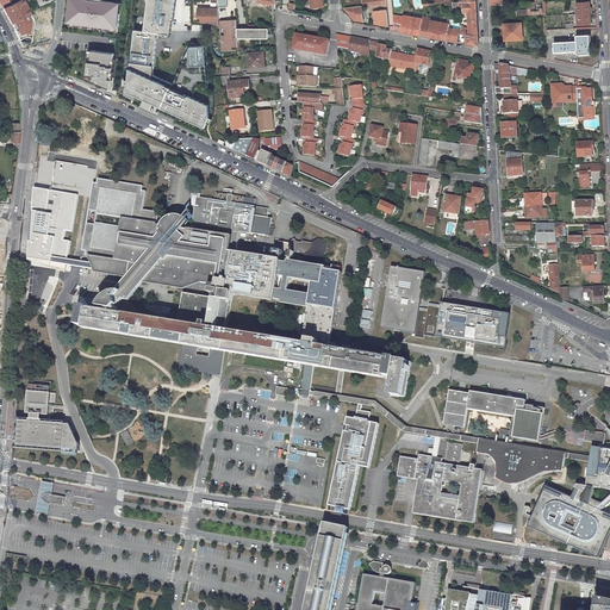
[(19,0),(17,1),(2,8),(11,24),(29,14),(22,0),(19,0)]
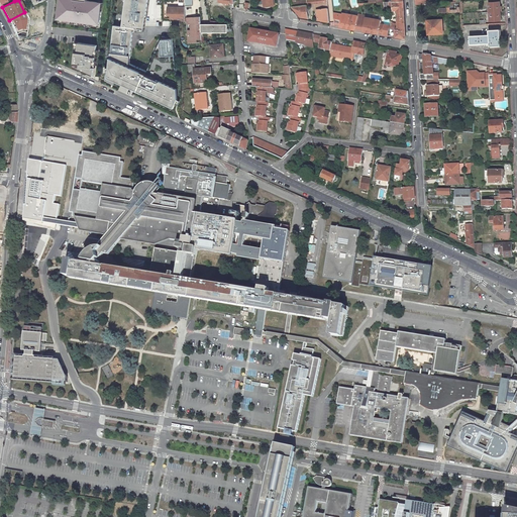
[(59,0),(57,19),(101,24),(103,2),(88,0),(87,0),(59,0)]
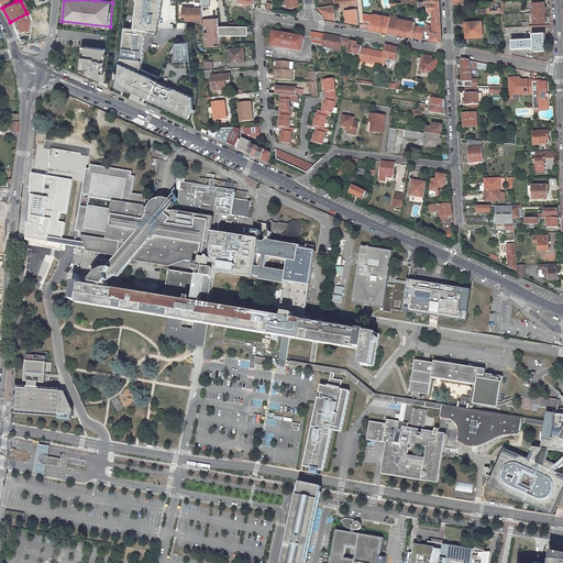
[(145,31),(157,32),(162,0),(136,0),(133,29),(145,31)]
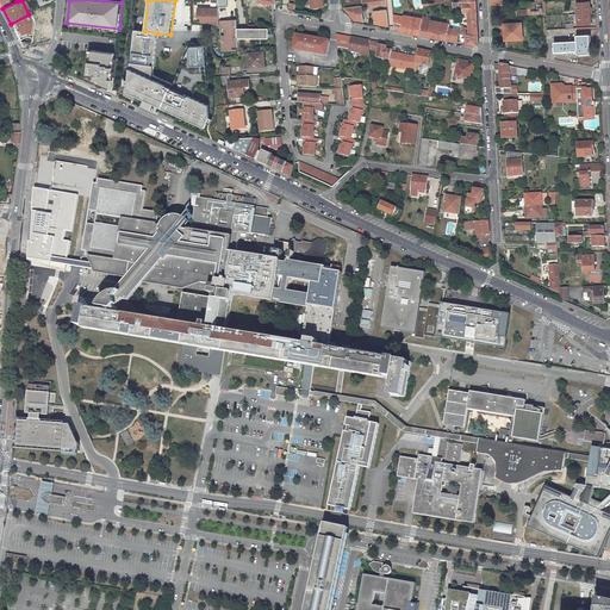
[(238,38),(238,27),(237,19),(229,20),(228,6),(230,6),(229,0),(219,0),(224,53),(240,51),(240,50),(238,38)]
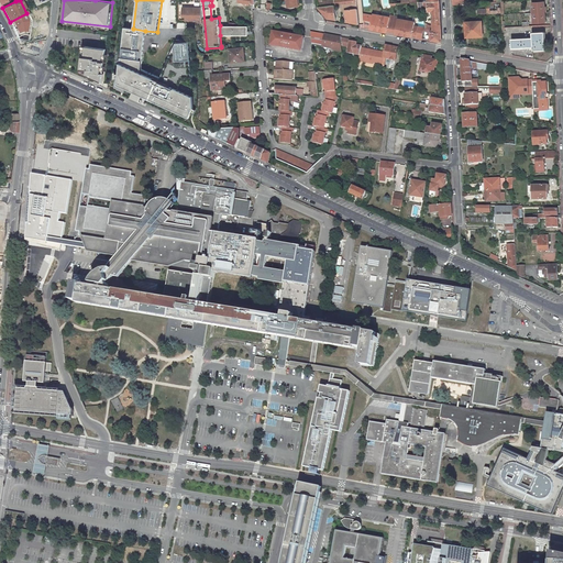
[(255,8),(254,0),(238,0),(239,2),(251,3),(251,9),(255,9),(255,8)]
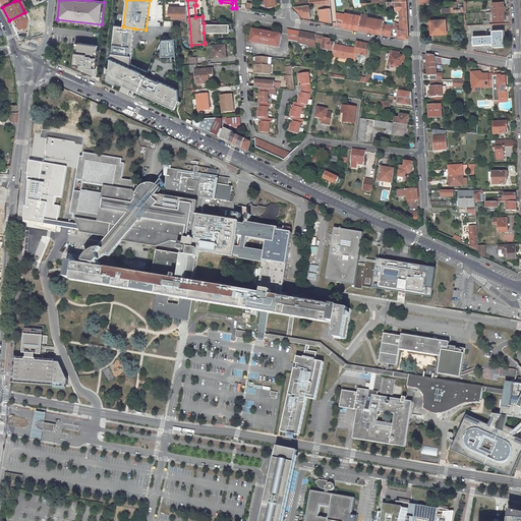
[(408,39),(405,0),(399,0),(395,0),(391,0),(392,8),(400,7),(401,29),(400,29),(398,29),(398,37),(408,39)]
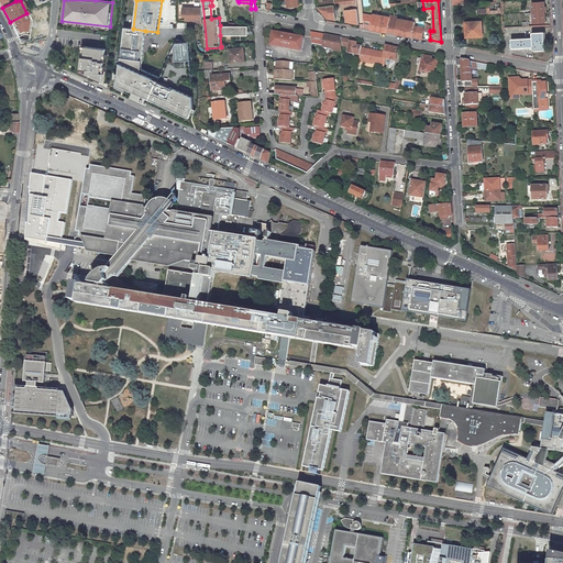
[(488,0),(489,1),(477,2),(477,13),(500,12),(501,11),(500,1),(500,0),(488,0)]
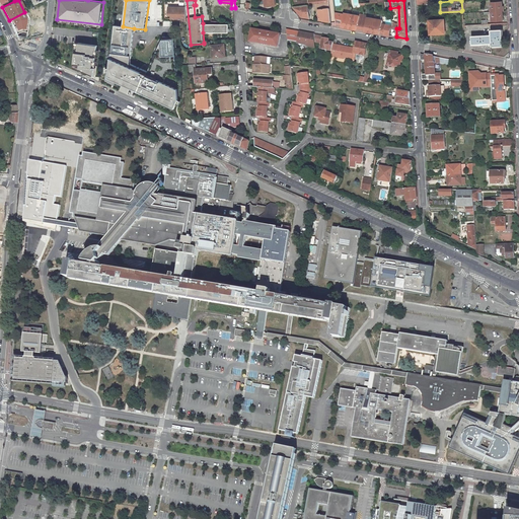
[(502,2),(491,3),(492,11),(503,10),(502,2)]
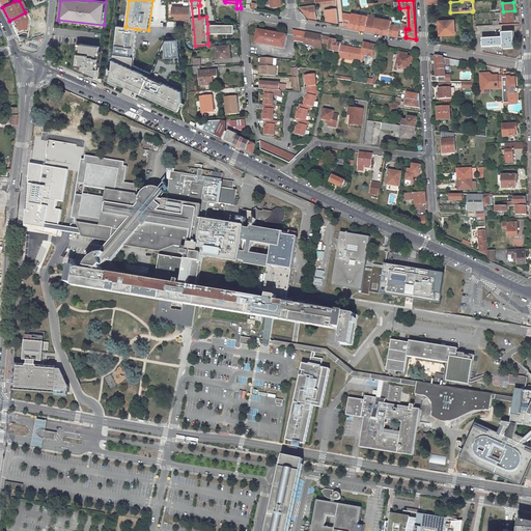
[(315,5),(301,6),(302,8),(309,18),(317,19),(315,5)]
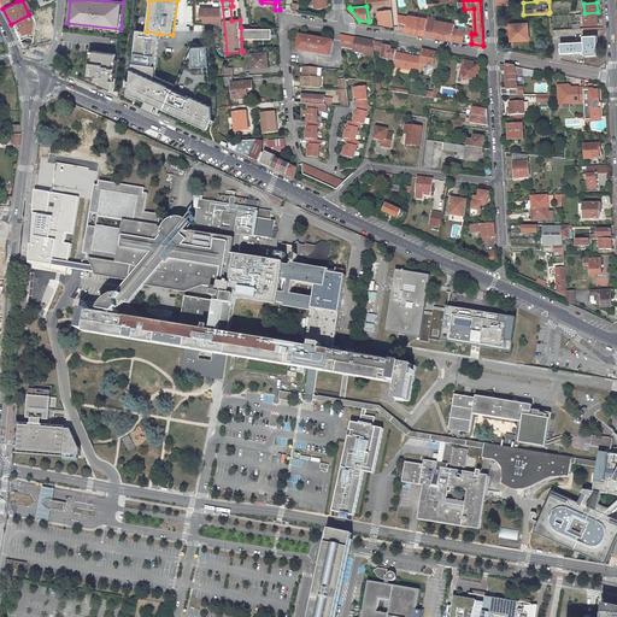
[(222,21),(221,10),(216,10),(201,9),(200,18),(205,18),(205,23),(217,25),(222,25),(222,21)]
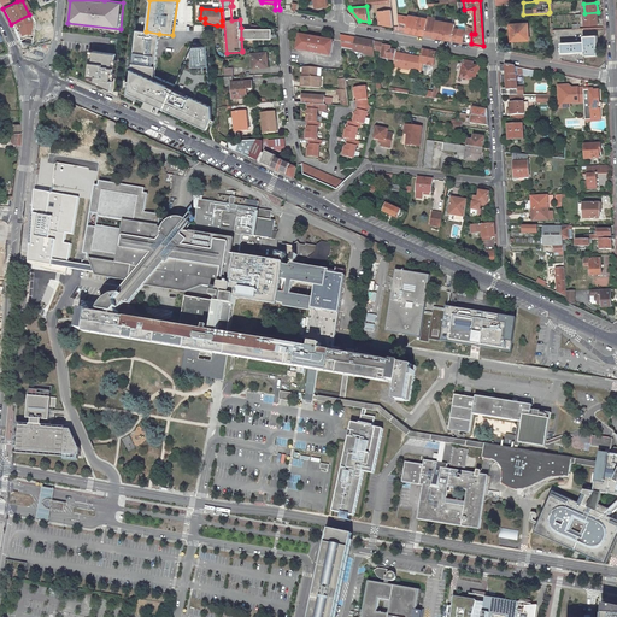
[(392,10),(380,11),(381,23),(393,25),(393,21),(392,10)]
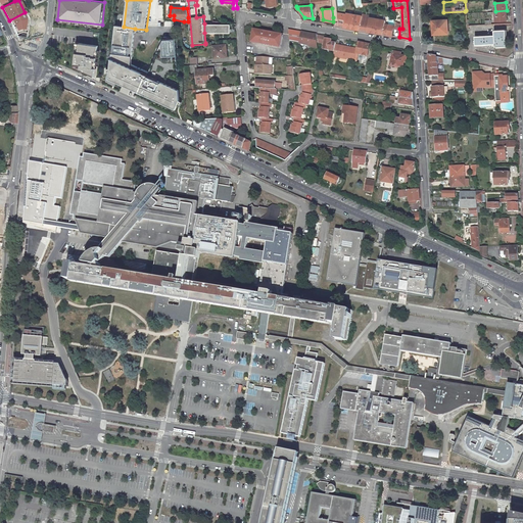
[(507,10),(495,11),(495,20),(507,19),(507,10)]
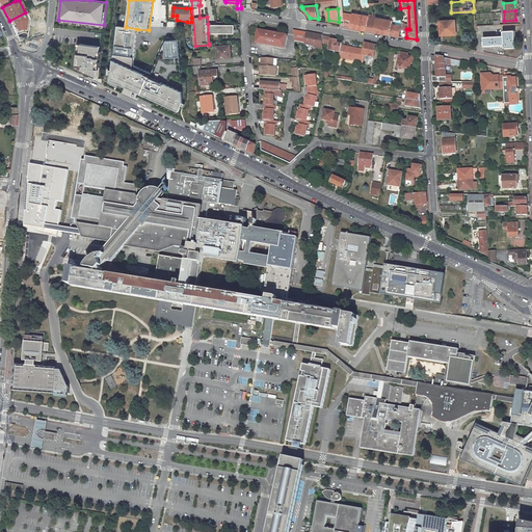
[(25,12),(9,21),(17,36),(27,37),(28,18),(27,11),(25,12)]
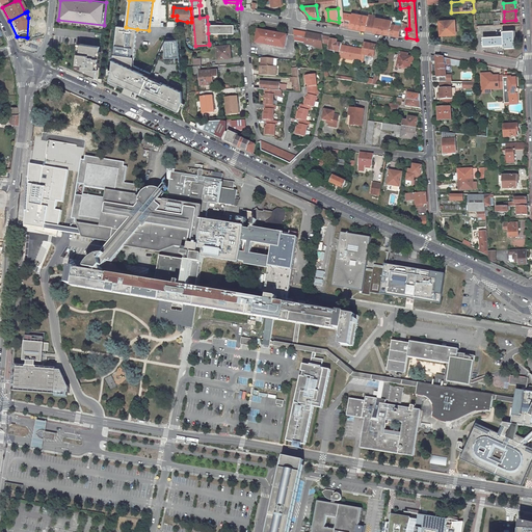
[(351,14),(343,12),(344,22),(349,23),(349,25),(349,26),(357,28),(360,14),(351,12),(351,14)]
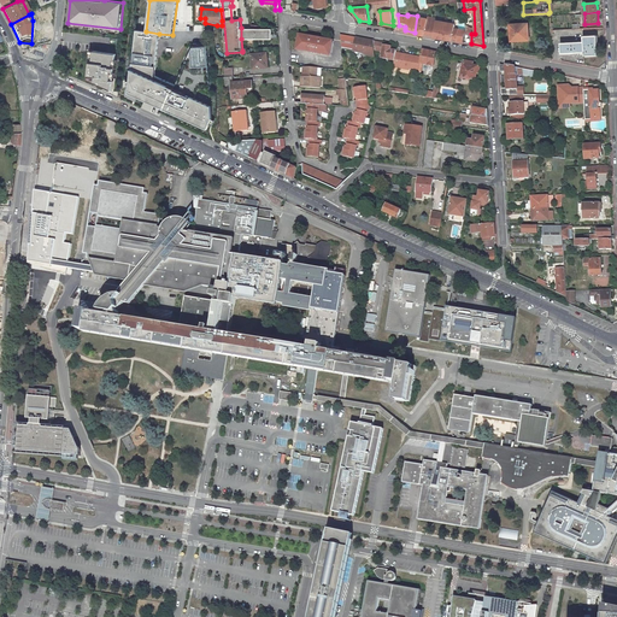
[(432,17),(427,16),(425,17),(417,16),(415,33),(423,34),(423,31),(428,33),(429,24),(432,17)]
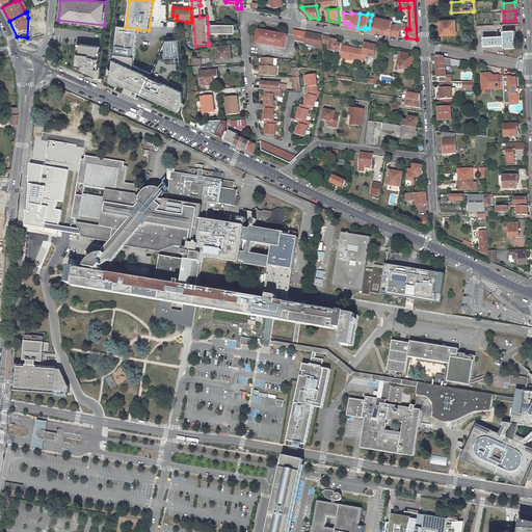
[(372,30),(380,32),(383,18),(375,17),(375,16),(372,15),(370,21),(369,28),(373,29),(372,30)]
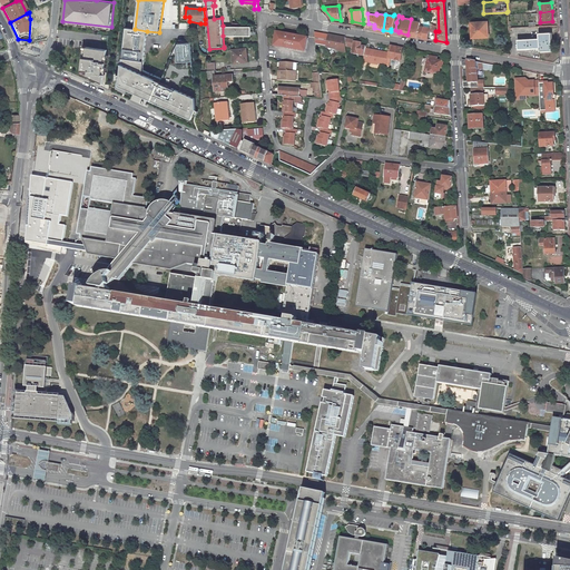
[(419,20),(411,19),(408,35),(416,36),(416,35),(421,36),(420,37),(426,38),(429,31),(429,30),(429,27),(419,25),(419,20)]
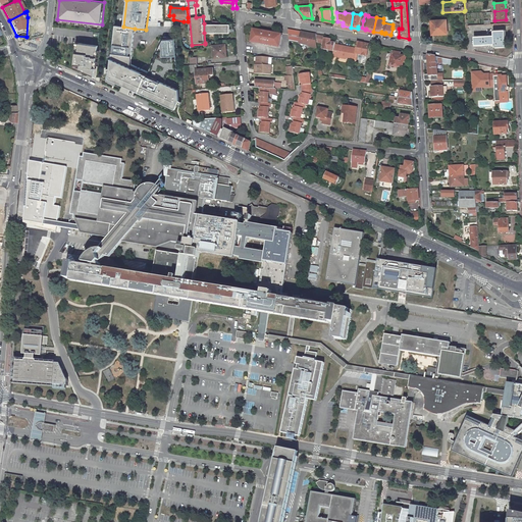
[(446,18),(432,19),(433,33),(448,32),(446,18)]
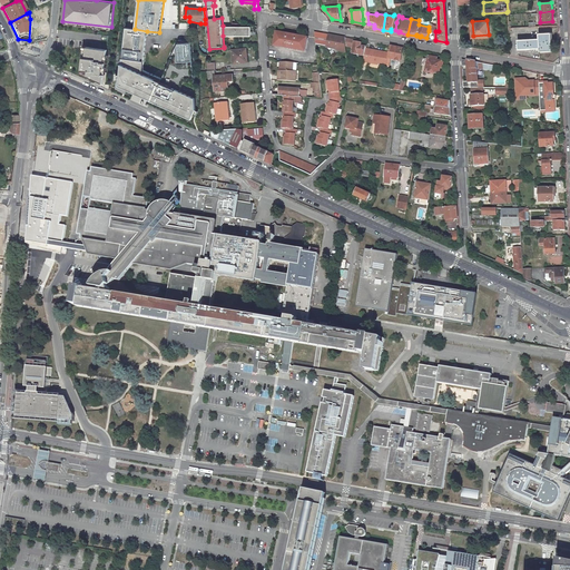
[(239,22),(237,22),(237,27),(237,36),(251,36),(251,35),(253,35),(253,31),(251,31),(252,27),(239,27),(239,22)]
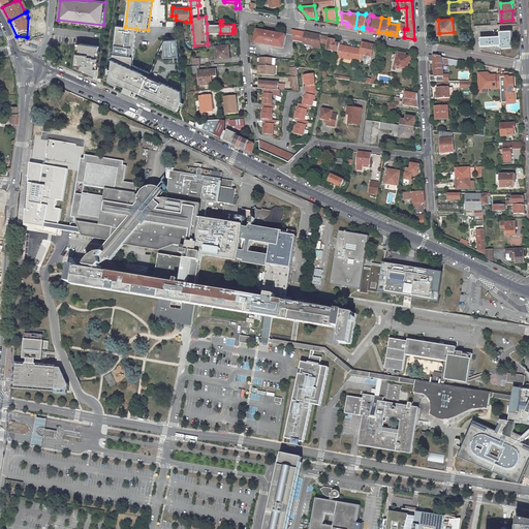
[(220,33),(220,25),(207,24),(207,33),(220,33)]
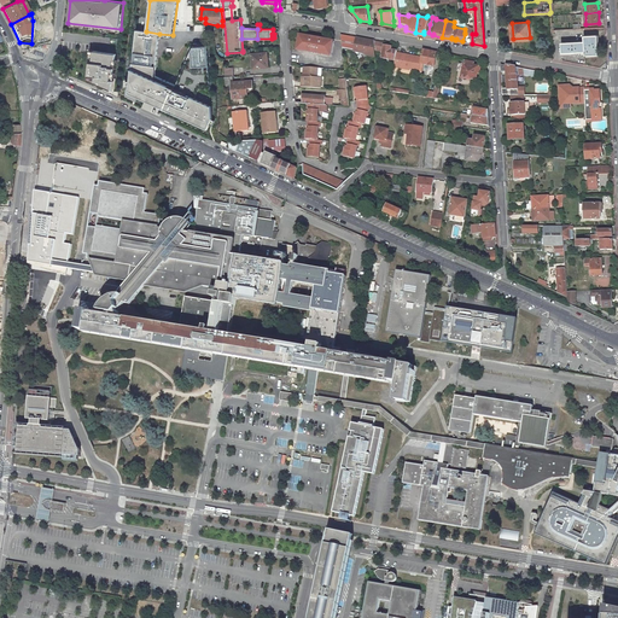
[(138,30),(132,69),(153,80),(155,76),(159,34),(146,31),(138,30)]
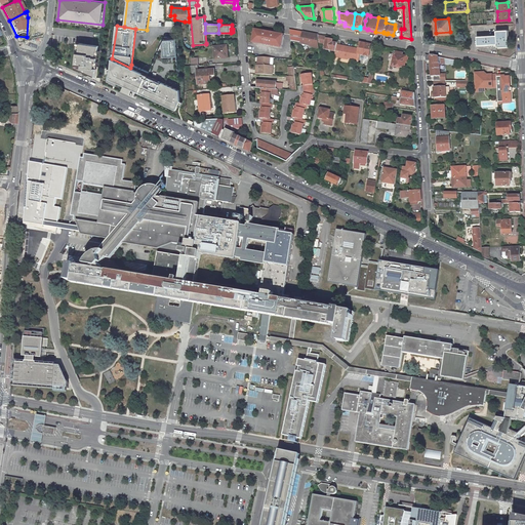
[(319,35),(289,29),(291,41),(313,45),(313,47),(320,48),(320,46),(319,35)]
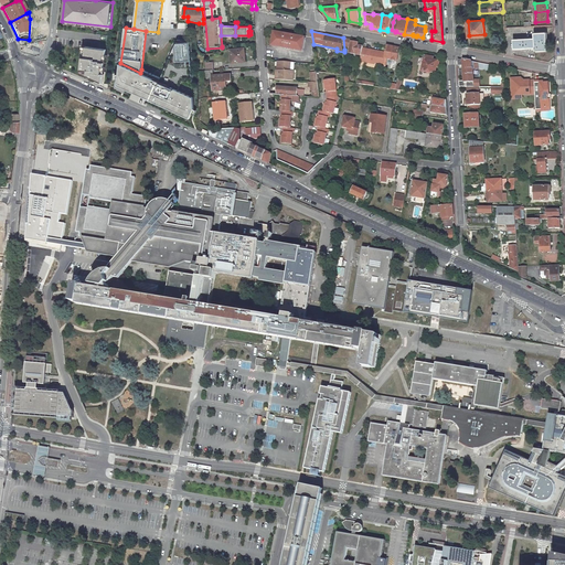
[(288,34),(274,32),(272,46),(301,52),(305,38),(291,35),(292,33),(288,33),(288,34)]
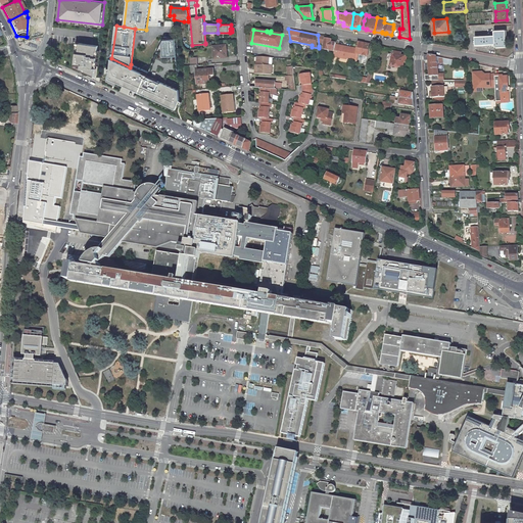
[(493,35),(475,37),(476,44),(494,43),(494,46),(506,46),(505,30),(493,31),(493,35)]
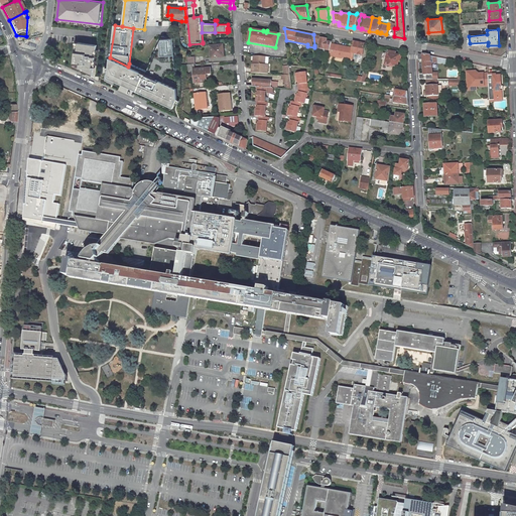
[(145,74),(162,82),(166,75),(175,75),(173,38),(161,39),(146,72),(145,74)]
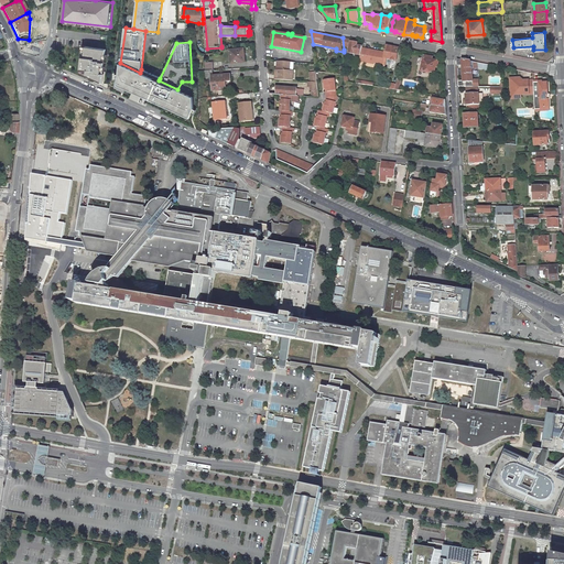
[(351,42),(350,52),(362,55),(362,51),(364,49),(364,47),(358,46),(359,43),(351,42)]
